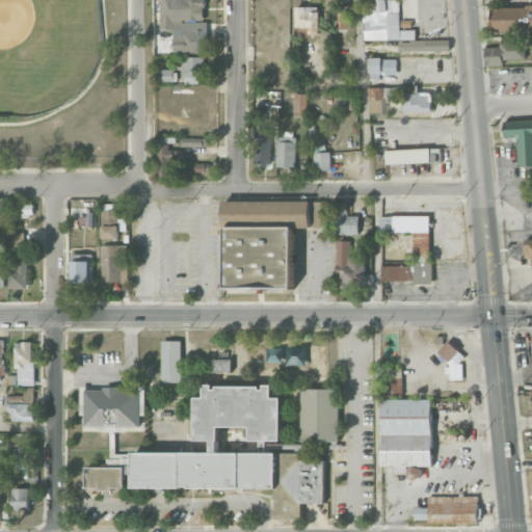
[(175,52),(209,52),(209,21),(206,21),(205,0),(160,0),(161,29),(175,29),(175,52)]
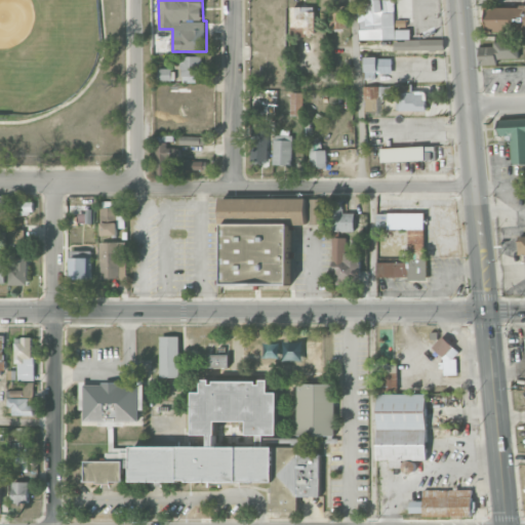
[(394,0),(371,0),(371,2),(364,2),(364,9),(359,9),(360,40),(395,39),(394,0)]
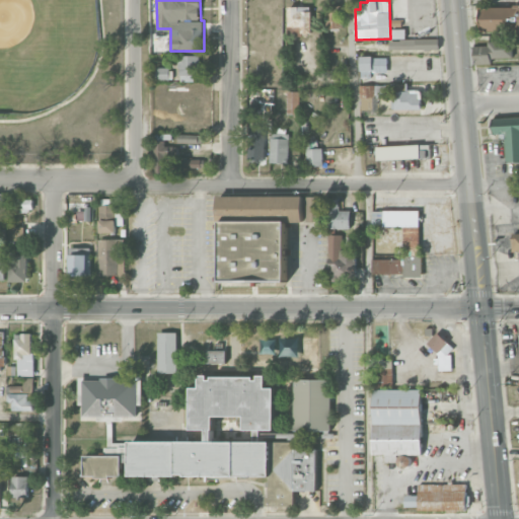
[(342,5),(326,6),(327,28),(343,27),(342,5)]
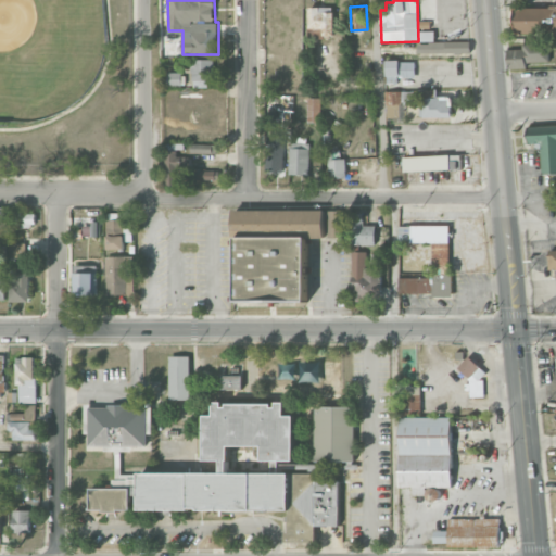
[(310,38),(324,38),(324,28),(333,28),(333,7),(310,8),(310,38)]
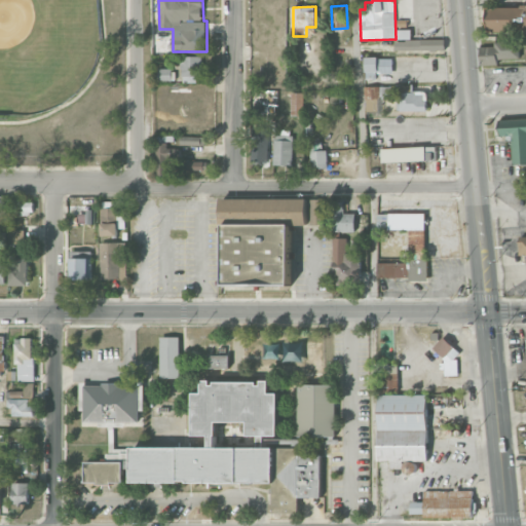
[(525,31),(525,6),(487,7),(488,32),(525,31)]
